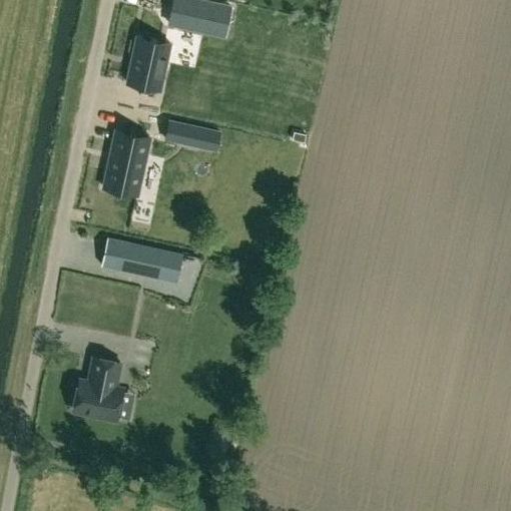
[(135,35),(124,84),(161,92),(171,43),(135,35)]
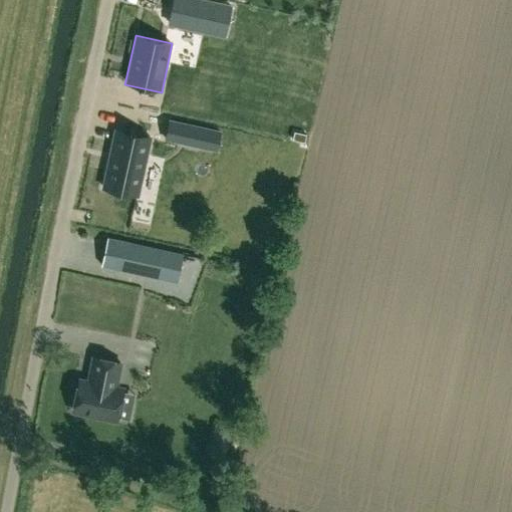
[(166,141),(183,144),(187,124),(171,121),(166,141)]
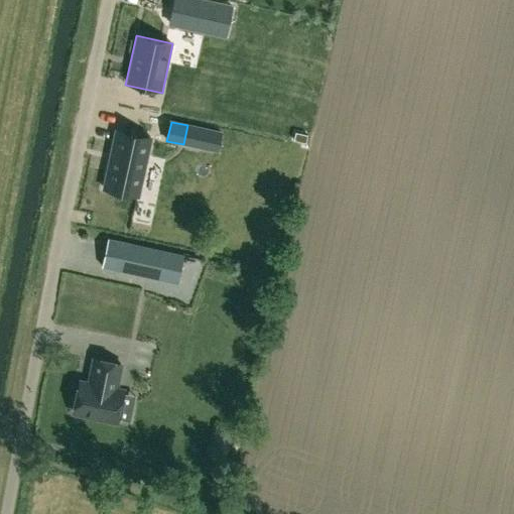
[(152,137),(115,129),(101,190),(139,199),(152,137)]
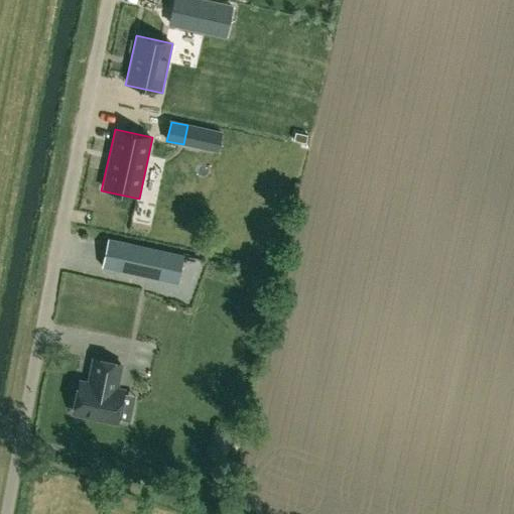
[(208,130),(204,149),(216,152),(220,132),(208,130)]
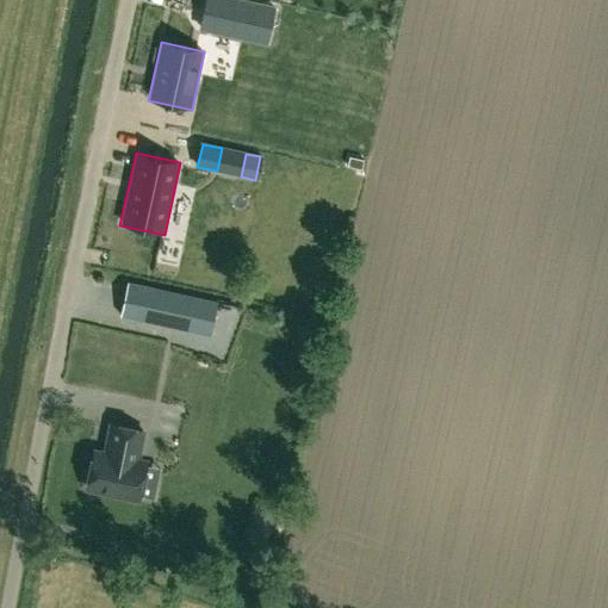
[(124,317),(212,336),(219,304),(131,285),(124,317)]
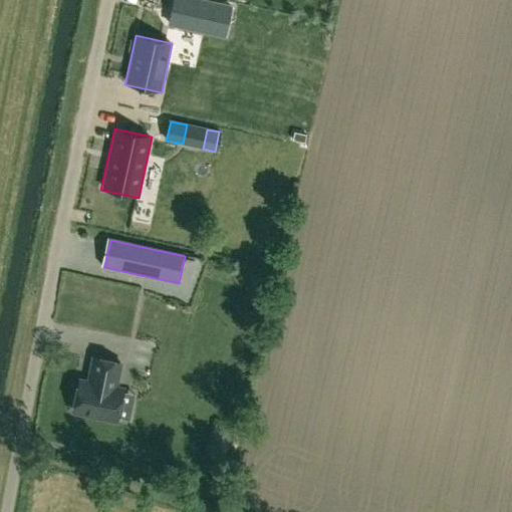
[(122,364),(96,359),(92,378),(94,379),(93,385),(81,382),(75,413),(118,422),(125,392),(116,390),(122,364)]
